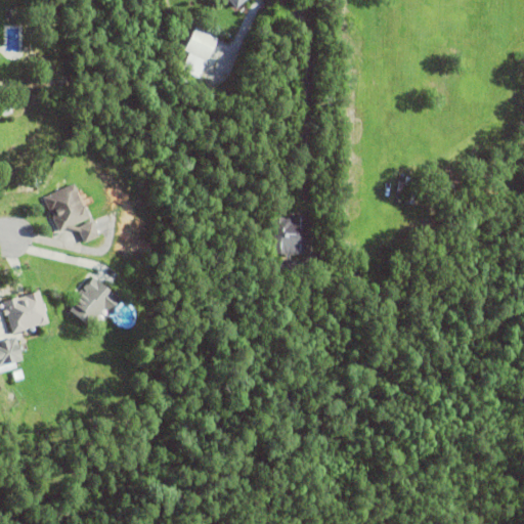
[(230,0),(237,8),(246,0),(230,0)]
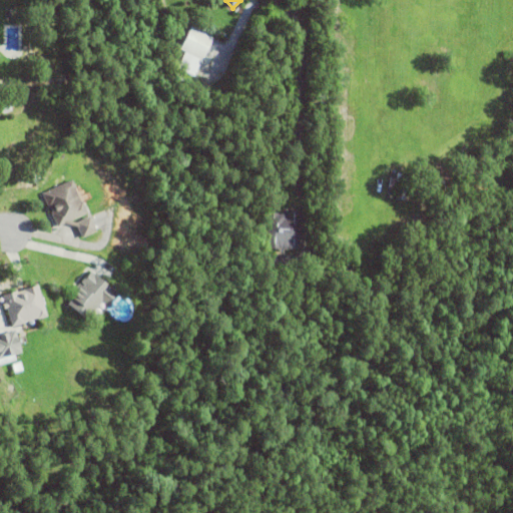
[(178,49),(184,52),(177,67),(194,76),(213,38),(190,26),(178,49)]
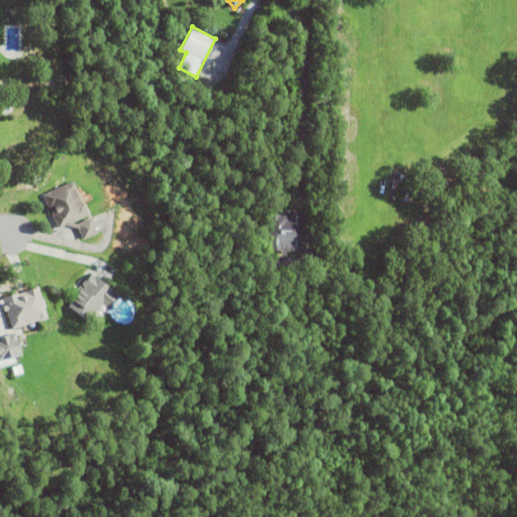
[(71,222),(77,223),(90,216),(97,230),(83,238),(77,226),(66,224),(58,228),(52,213),(53,213),(50,207),(49,208),(43,194),(73,180),(77,188),(76,189),(88,213),(71,222)]
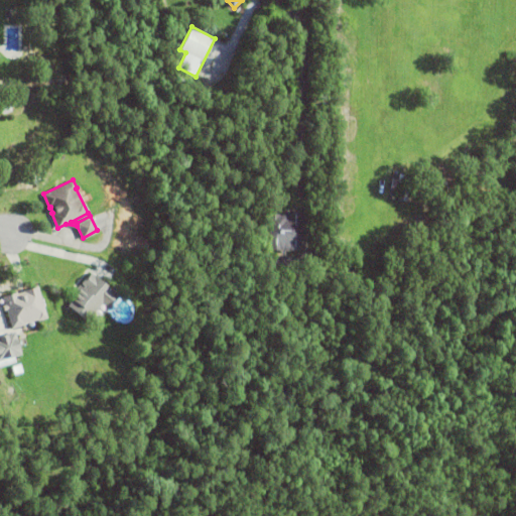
[(286,219),(286,212),(301,212),(300,249),(285,249),(285,271),(270,271),(270,253),(280,254),(280,249),(267,249),(268,213),(279,213),(279,215),(285,215),(285,219),(286,219)]
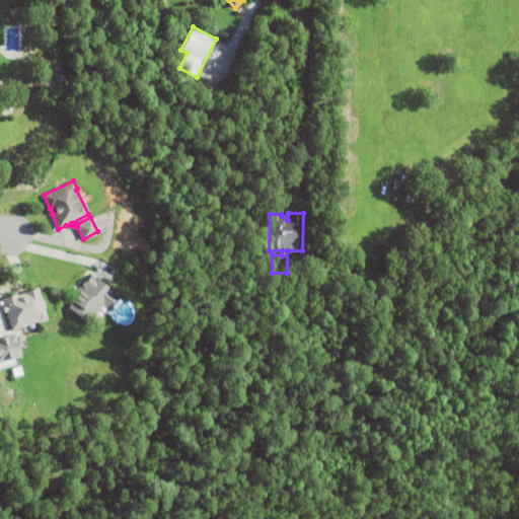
[(103,303),(87,322),(68,306),(73,301),(70,298),(90,273),(119,295),(108,308),(103,303)]
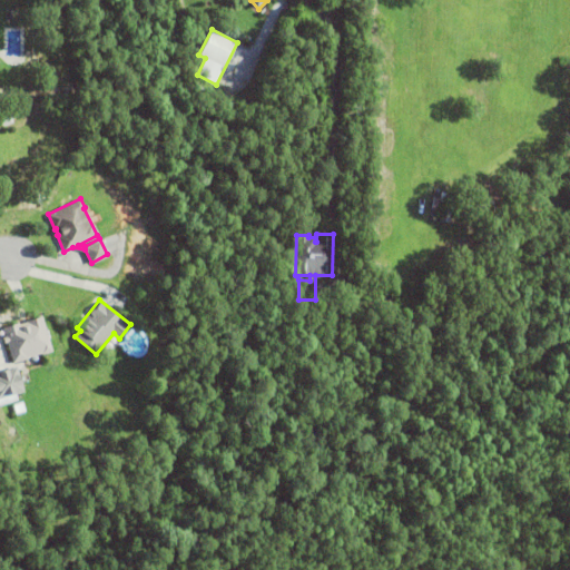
[(42,353),(42,352),(27,355),(28,357),(13,361),(3,326),(19,322),(20,323),(26,322),(26,320),(42,315),(52,350),(42,353)]
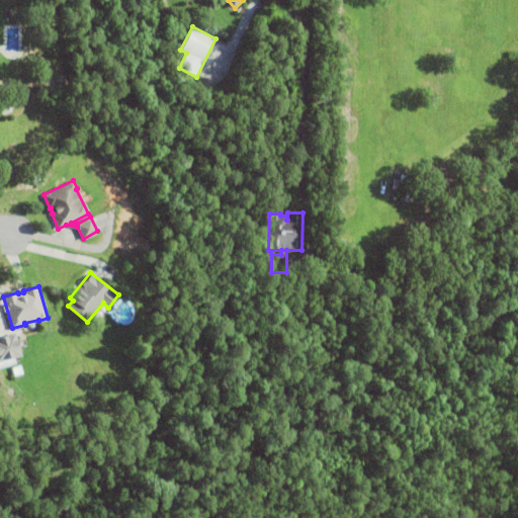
[(0,358),(0,334),(7,333),(7,334),(15,332),(21,352),(0,358)]
